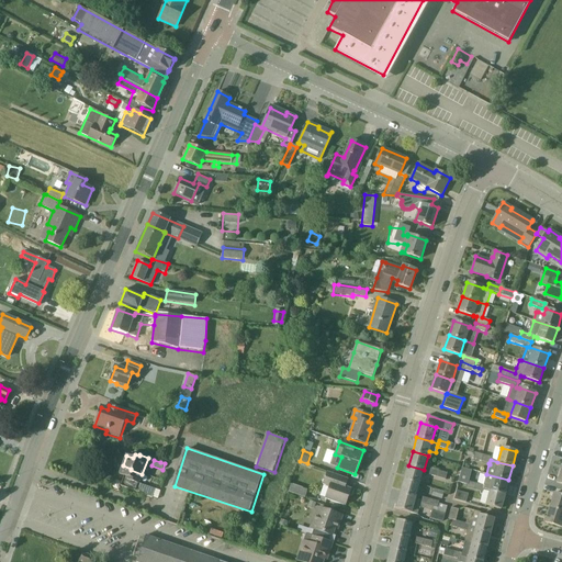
[(142,474),(131,470),(131,469),(123,465),(120,474),(124,476),(121,486),(153,497),(155,490),(137,483),(138,481),(142,474)]
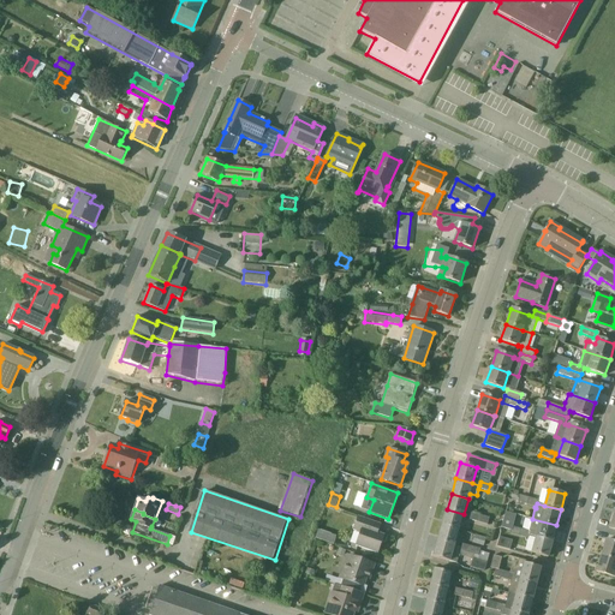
[(464,514),(447,509),(442,525),(459,530),(464,514)]
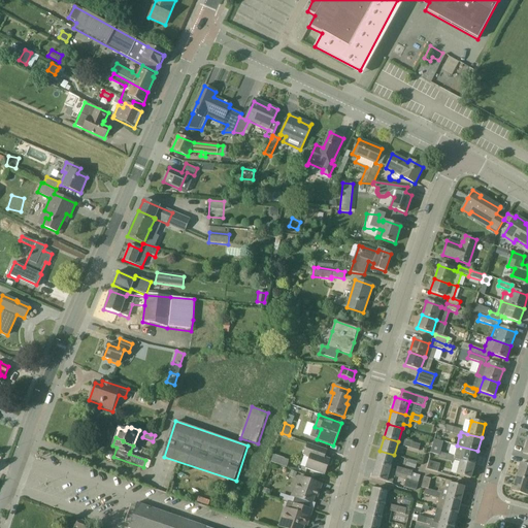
[(324,458),(326,451),(307,443),(303,456),(309,458),(305,469),(324,475),(329,460),(324,458)]
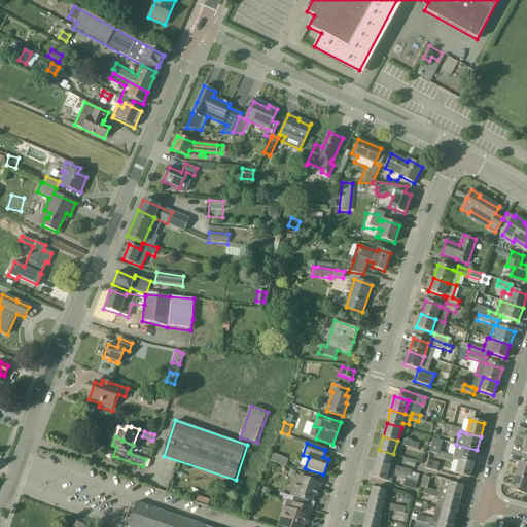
[(453,458),(459,460),(473,464),(477,450),(456,445),(453,455),(454,456),(453,458)]
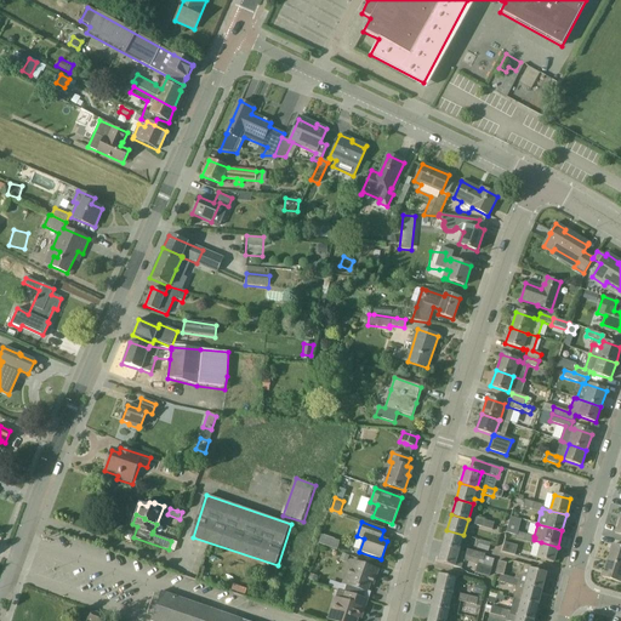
[(459,551),(463,535),(446,530),(442,546),(459,551)]
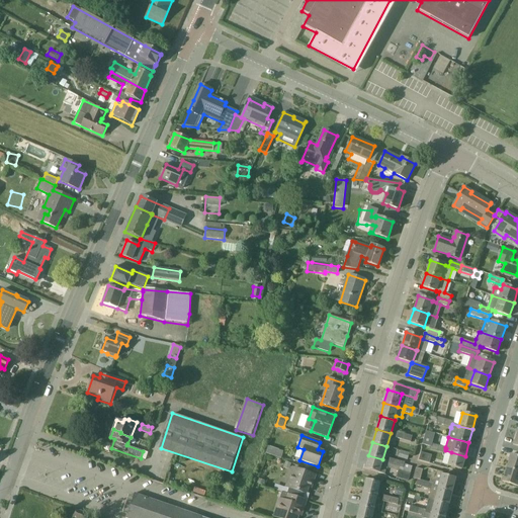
[(265,454),(273,456),(275,449),(268,446),(265,454)]
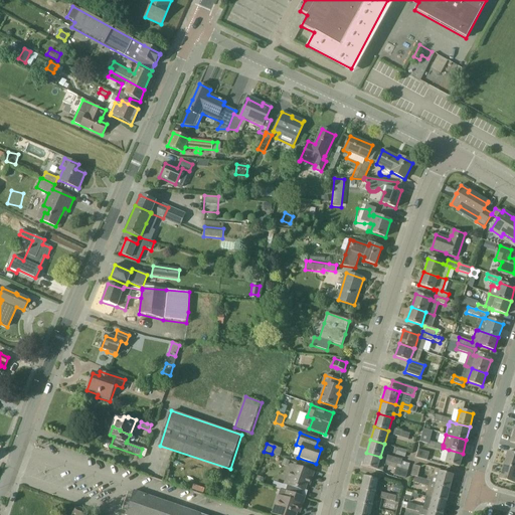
[(442,452),(443,448),(444,446),(443,445),(436,444),(435,450),(442,452)]
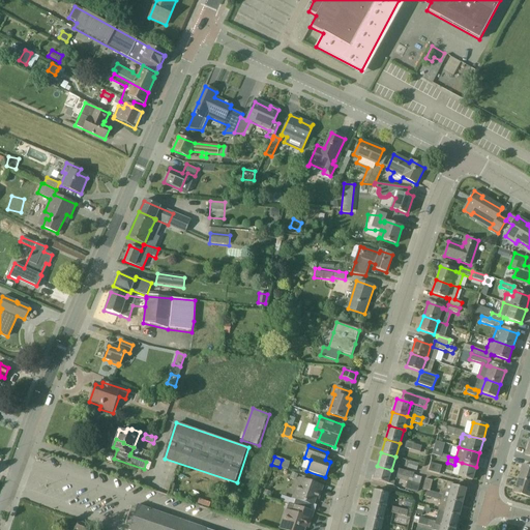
[(409,462),(407,468),(416,471),(418,465),(409,462)]
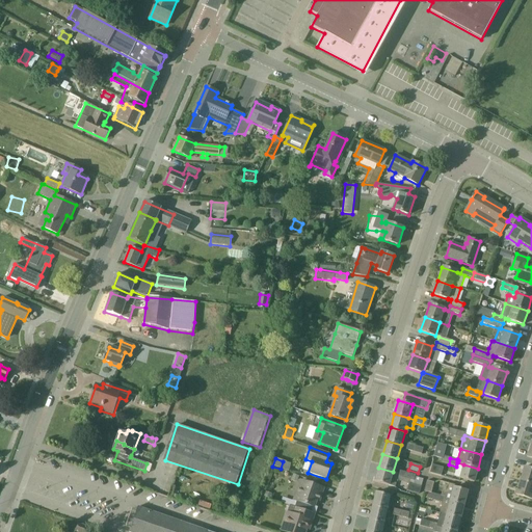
[(443,468),(432,464),(429,473),(441,476),(443,468)]
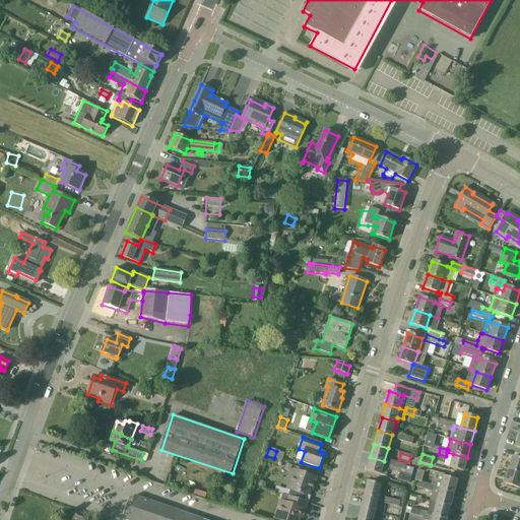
[(463,471),(467,458),(453,454),(450,467),(463,471)]
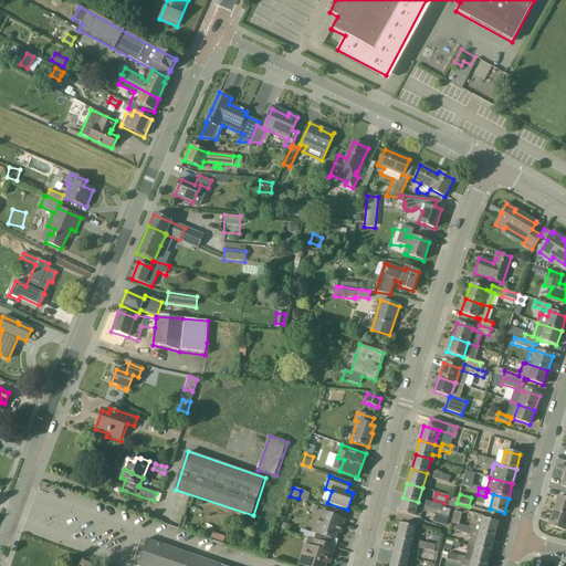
[(553,512),(565,515),(565,499),(557,496),(553,512)]
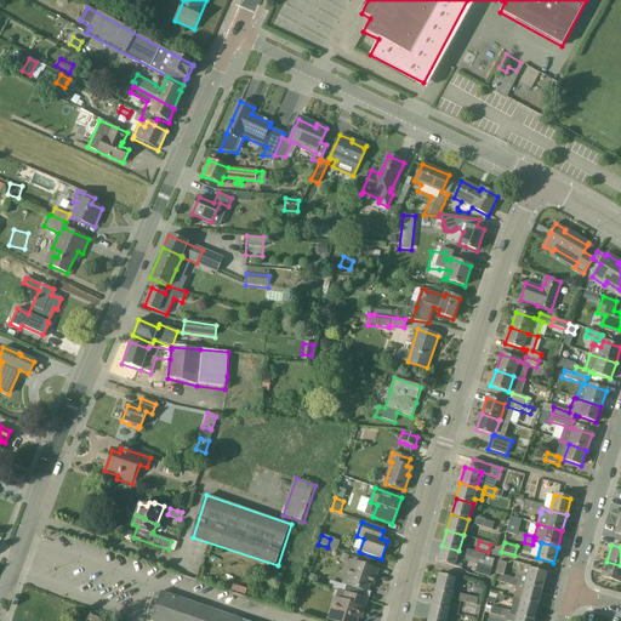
[(465,553),(459,551),(442,546),(438,562),(461,569),(463,562),(465,557),(473,559),(476,552),(466,550),(465,553)]
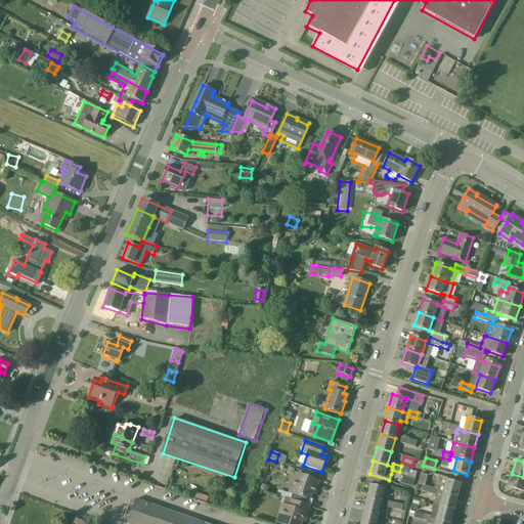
[(415,480),(417,473),(408,470),(407,474),(406,477),(415,480)]
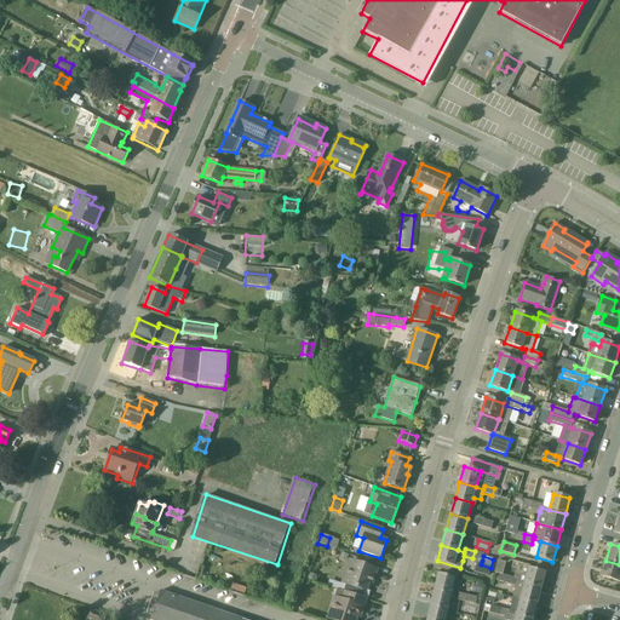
[(494,573),(499,574),(503,575),(506,562),(498,560),(494,573)]
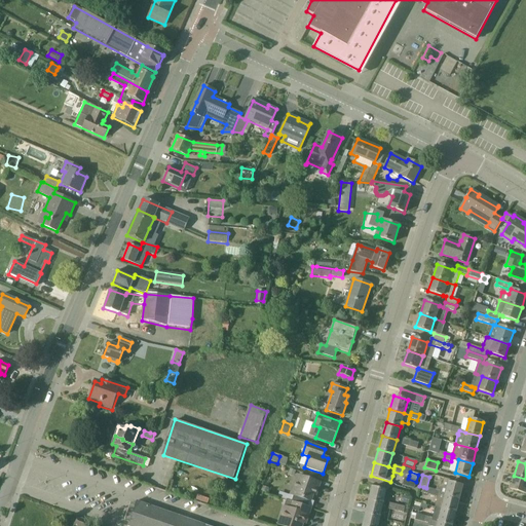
[(294,486),(293,486),(290,495),(293,496),(291,502),(296,503),(306,508),(308,501),(309,501),(312,495),(314,496),(320,484),(298,476),(294,486)]
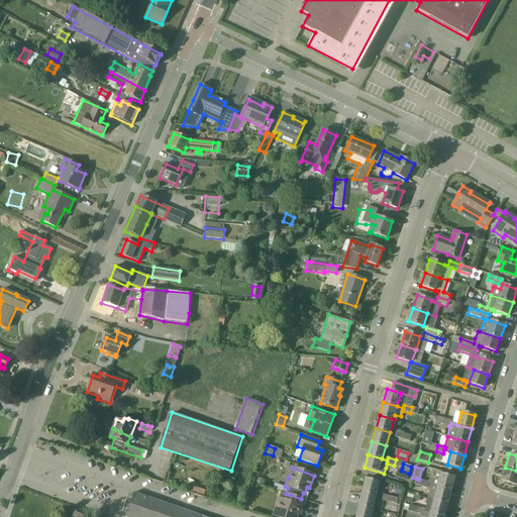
[(516,471),(505,468),(501,481),(516,485),(516,471)]
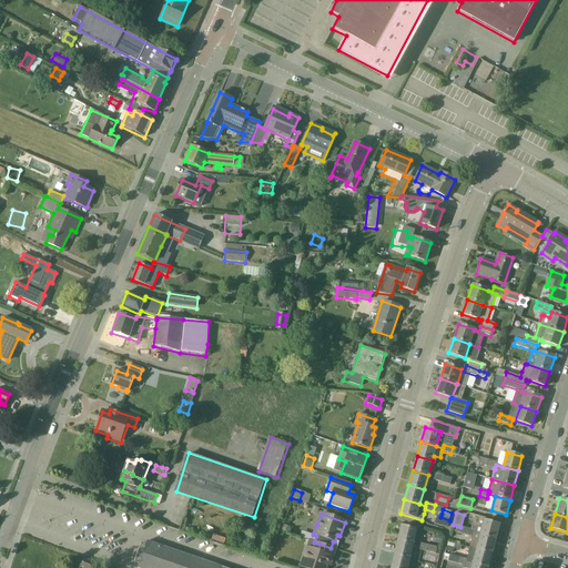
[(447,527),(449,520),(440,517),(437,516),(435,525),(446,528),(447,527)]
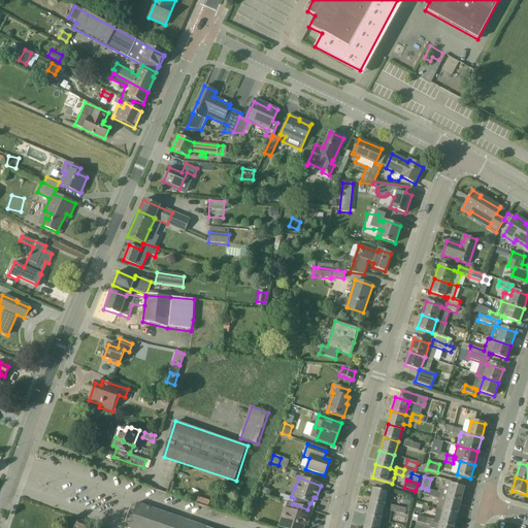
[(464,488),(450,484),(446,497),(461,501),(464,488)]
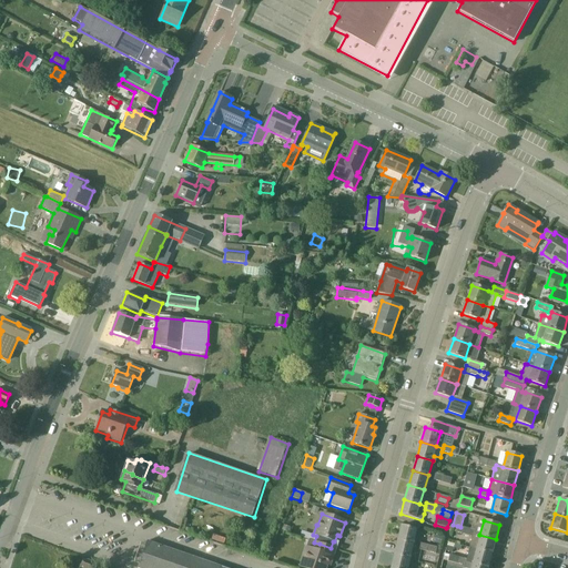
[(398,540),(413,544),(416,529),(402,526),(398,540)]
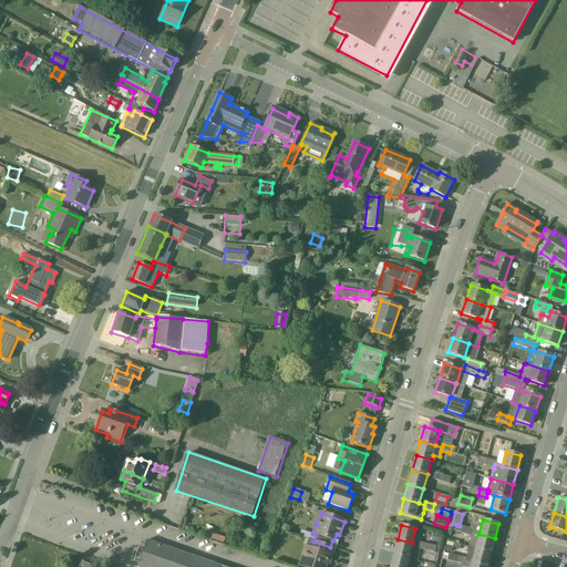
[(468,547),(491,553),(495,538),(478,534),(473,533),(472,536),(468,547)]
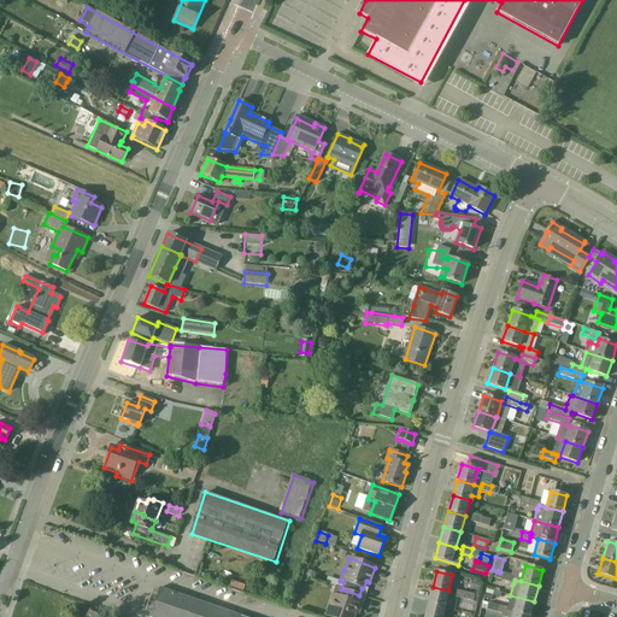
[(481,583),(471,581),(470,589),(480,592),(481,583)]
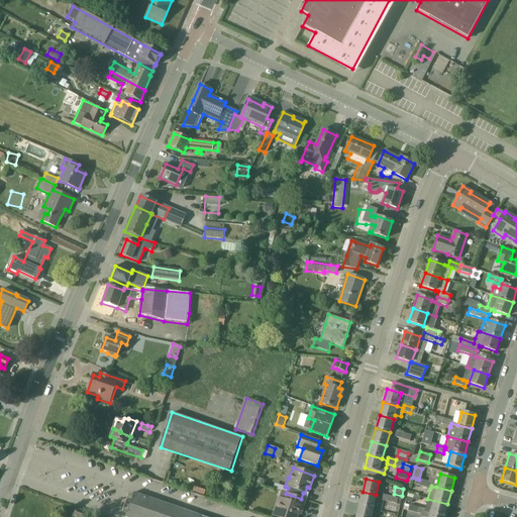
[(202,516),(203,515),(134,492),(126,516),(127,516),(202,516)]
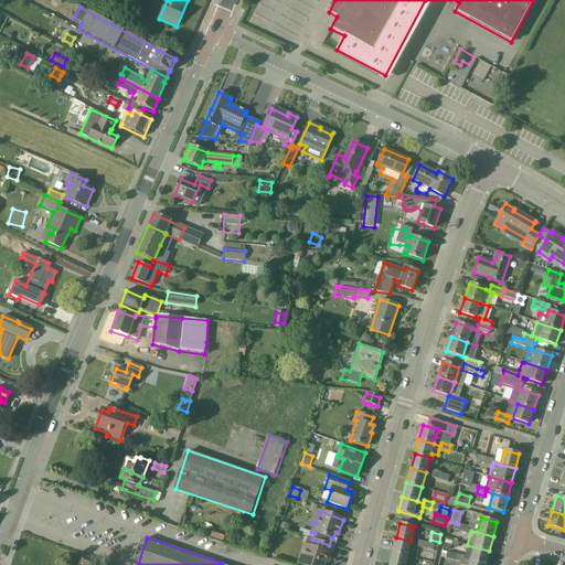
[(396,537),(392,552),(407,556),(411,541),(396,537)]
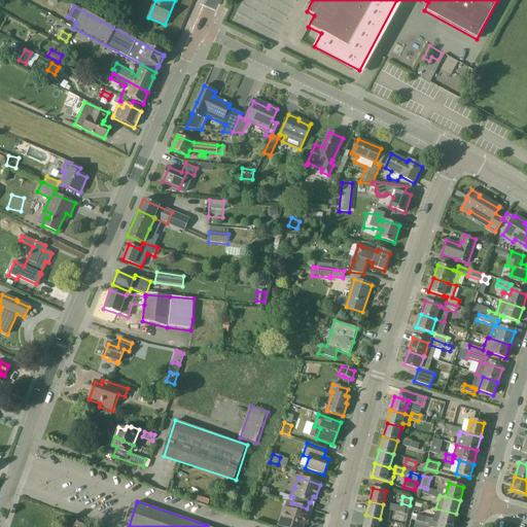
[(311,510),(307,508),(296,504),(293,512),(284,507),(277,526),(278,526),(302,526),(306,518),(308,519),(311,510)]
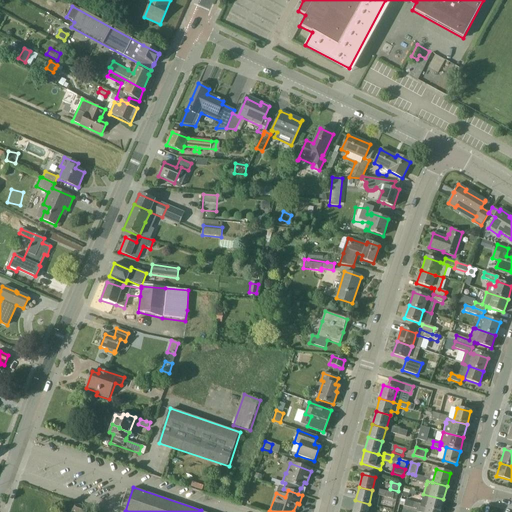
[(420,507),(437,511),(439,511),(443,499),(423,494),(421,504),(420,507)]
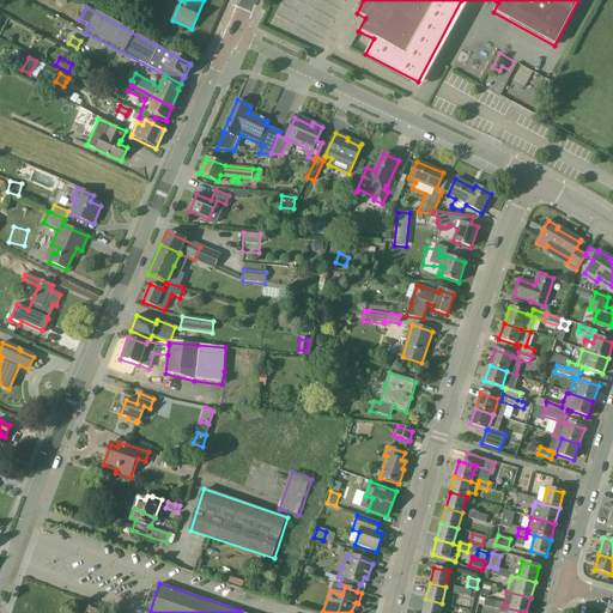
[(439,612),(442,604),(425,599),(422,612),(439,612)]
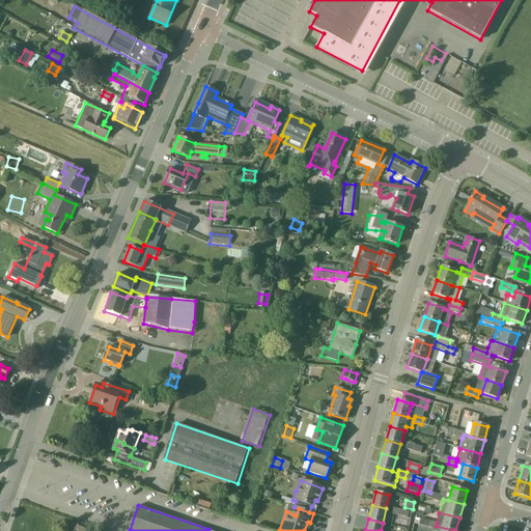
[(427,527),(428,521),(421,519),(420,522),(419,525),(427,527)]
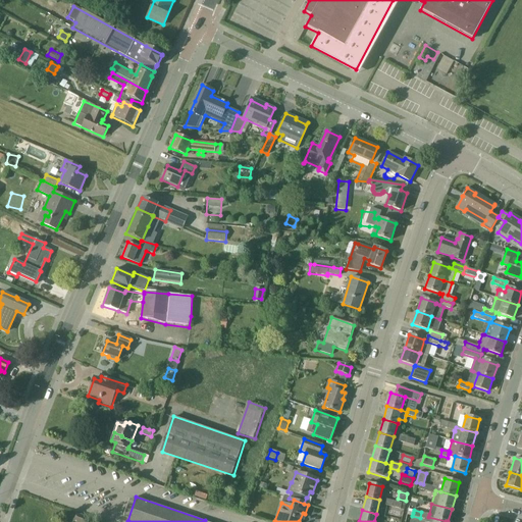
[(429,514),(421,512),(420,518),(424,519),(427,520),(428,517),(429,514)]
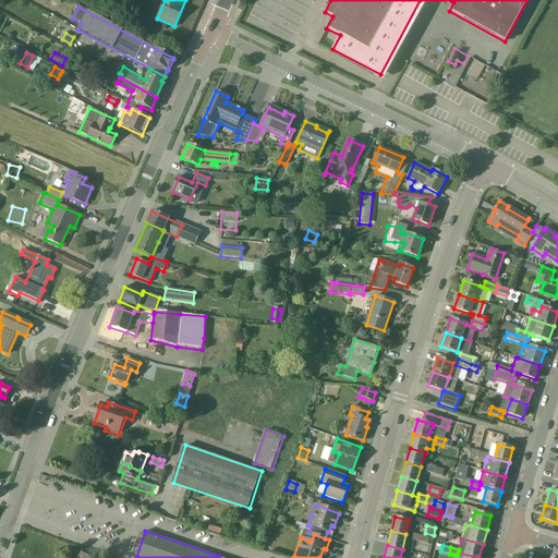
[(92,557),(94,554),(80,548),(76,557),(81,557),(92,557)]
